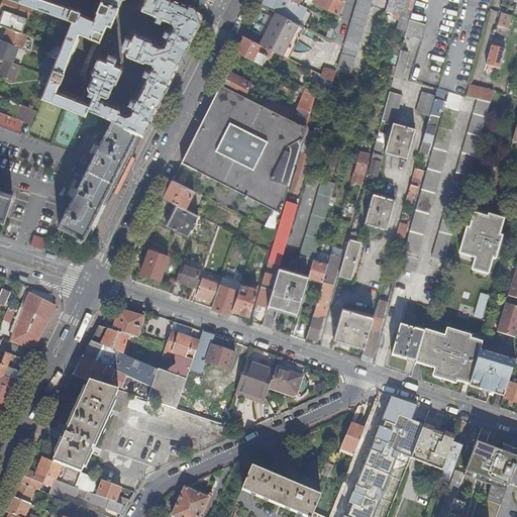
[(15,0),(3,0),(0,9),(4,10),(27,18),(31,6),(15,0)]
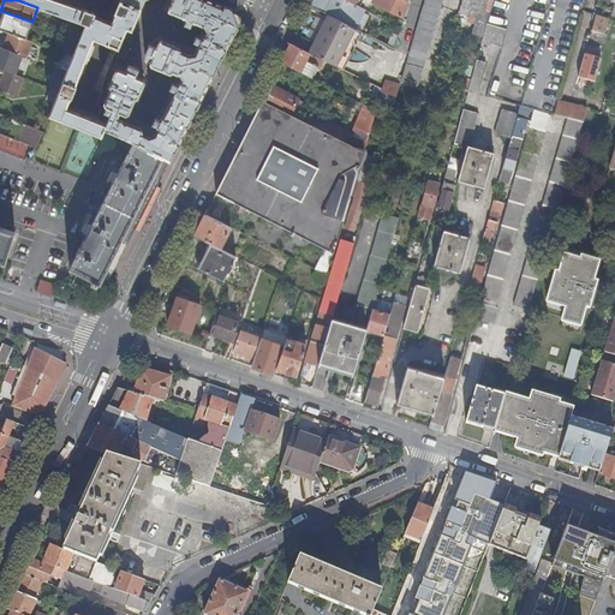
[(101,136),(105,129),(125,137),(135,142),(162,156),(169,160),(238,24),(232,11),(207,0),(172,0),(168,11),(185,17),(184,18),(198,24),(199,24),(206,27),(207,31),(204,36),(203,36),(196,49),(195,54),(189,54),(181,51),(180,48),(162,41),(159,41),(156,48),(154,48),(151,55),(153,57),(150,63),(151,66),(168,72),(172,72),(173,71),(180,75),(181,79),(179,83),(172,96),(173,96),(163,115),(162,114),(156,129),(157,130),(155,135),(149,137),(142,133),(142,130),(141,127),(126,121),(124,123),(123,119),(118,117),(120,112),(126,114),(127,114),(135,99),(138,97),(144,83),(143,79),(135,76),(135,73),(127,71),(127,73),(118,69),(115,70),(109,87),(111,89),(105,103),(106,106),(112,108),(106,124),(99,121),(99,119),(73,108),(72,111),(69,109),(72,101),(70,100),(70,97),(72,97),(76,87),(75,85),(78,78),(81,79),(93,46),(91,46),(94,39),(105,43),(107,48),(112,51),(105,70),(97,90),(101,91),(108,71),(119,48),(127,52),(133,39),(124,34),(127,28),(131,29),(143,0),(18,0),(37,7),(85,24),(79,39),(73,55),(72,58),(67,70),(66,72),(59,91),(55,101),(49,115),(101,136)]
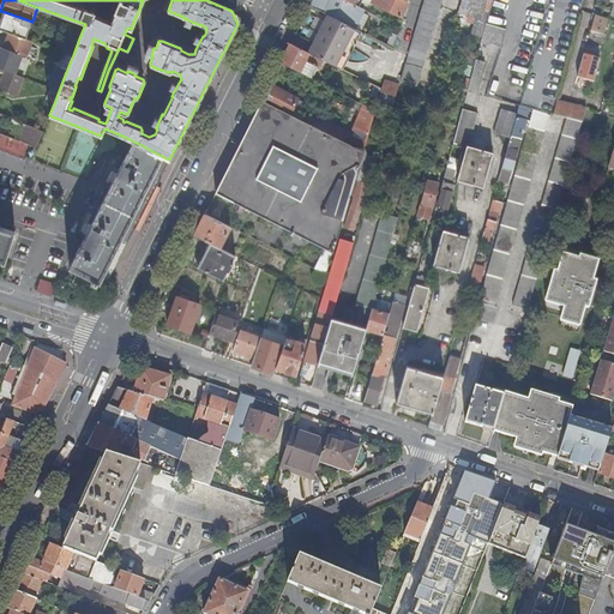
[(355,29),(365,11),(344,0),(312,0),(309,6),(329,16),(355,29)]
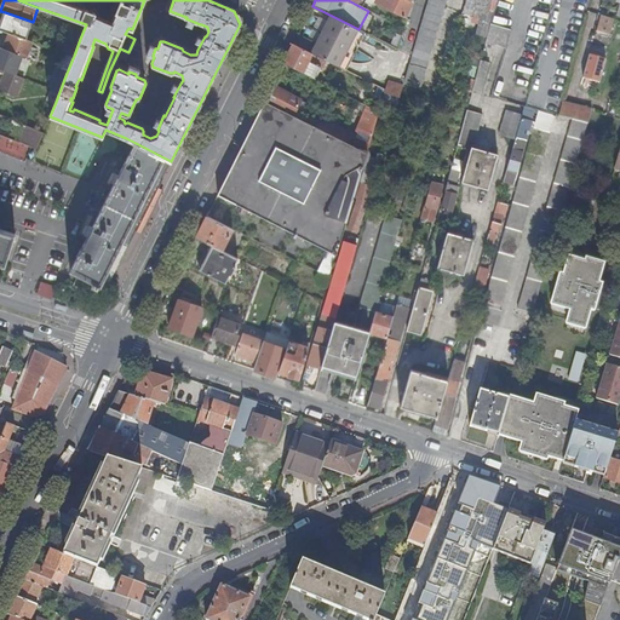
[(405,19),(406,15),(378,0),(375,5),(405,19)]
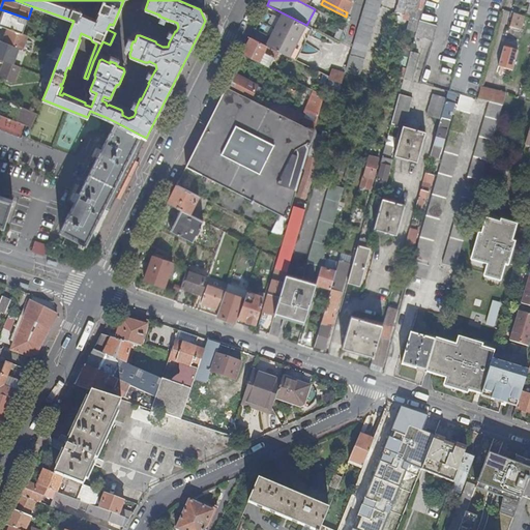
[(347,12),(351,4),(352,2),(348,0),(323,0),(347,12)]
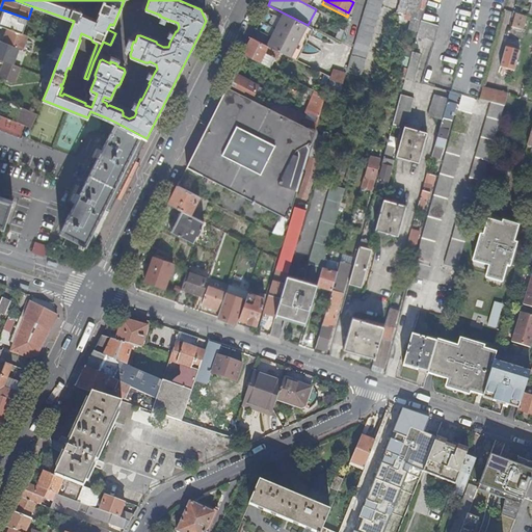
[(361,77),(382,0),(366,0),(363,15),(346,73),(361,77)]
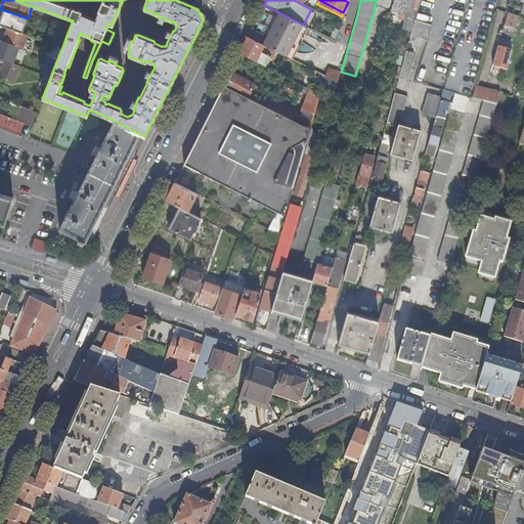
[(420,0),(394,0),(391,11),(406,15),(402,29),(409,31),(416,9),(418,9),(420,0)]
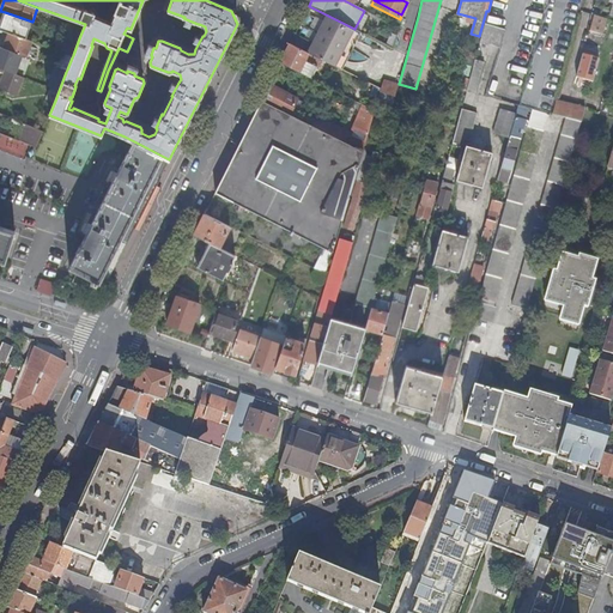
[(25,38),(32,22),(5,12),(0,25),(0,29),(10,32),(25,38)]
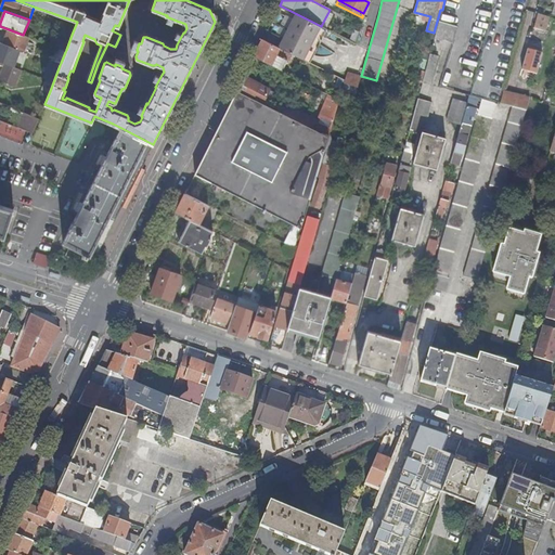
[(297,14),(280,48),(291,54),(310,63),(327,29),(321,26),(297,14)]
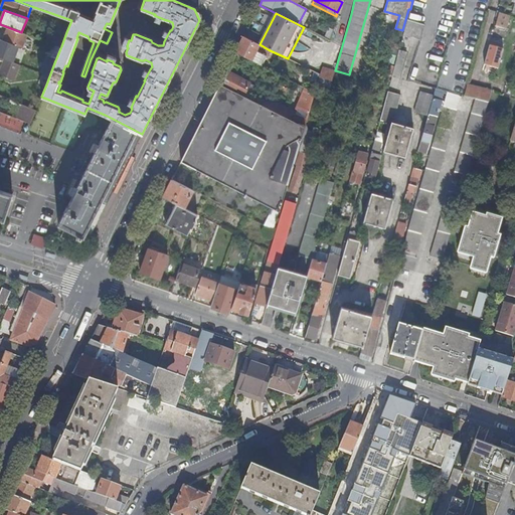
[(511,16),(500,13),(496,28),(506,31),(511,16)]
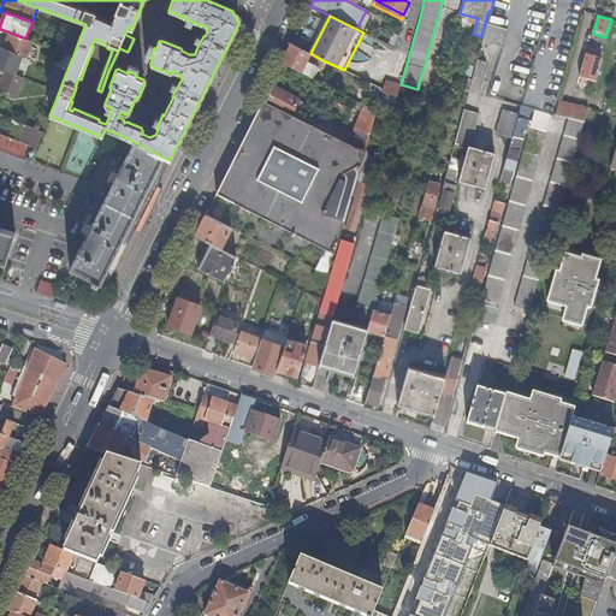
[(508,29),(487,24),(483,42),(503,48),(508,29)]
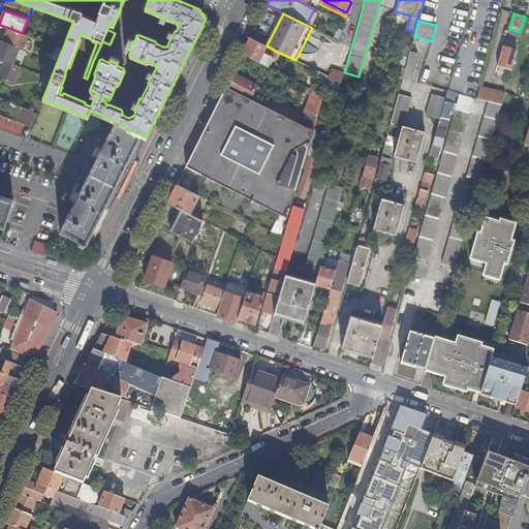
[(22,49),(27,35),(22,33),(8,28),(3,41),(22,49)]
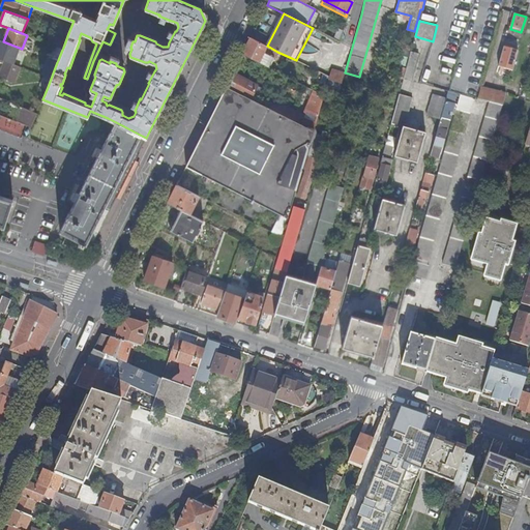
[(54,28),(49,42),(63,48),(68,33),(54,28)]
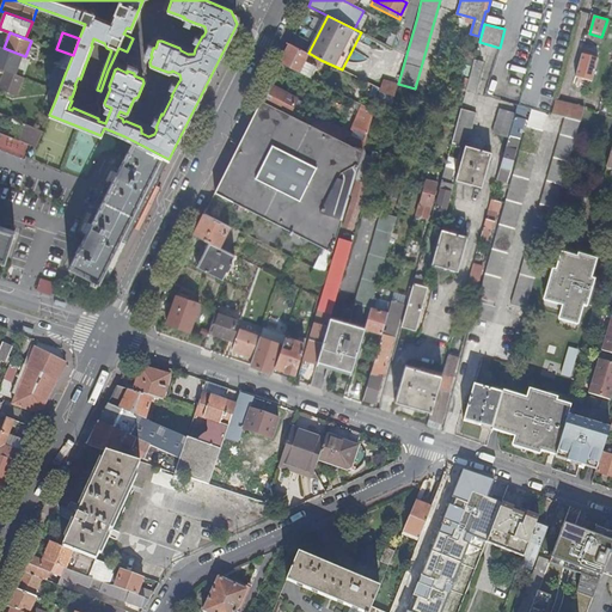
[(391,34),(387,46),(393,48),(397,36),(391,34)]
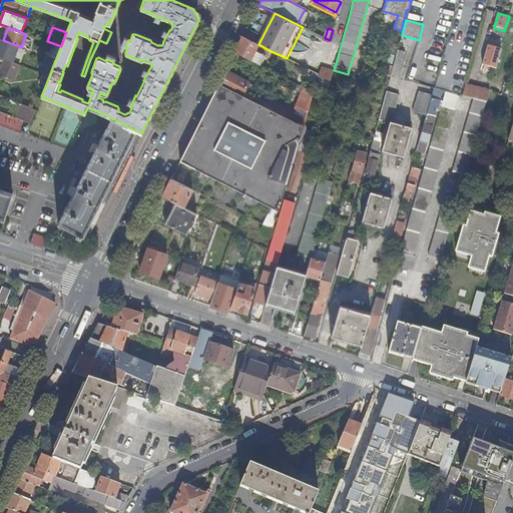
[(242,36),(234,52),(261,66),(269,50),(259,44),(242,36)]
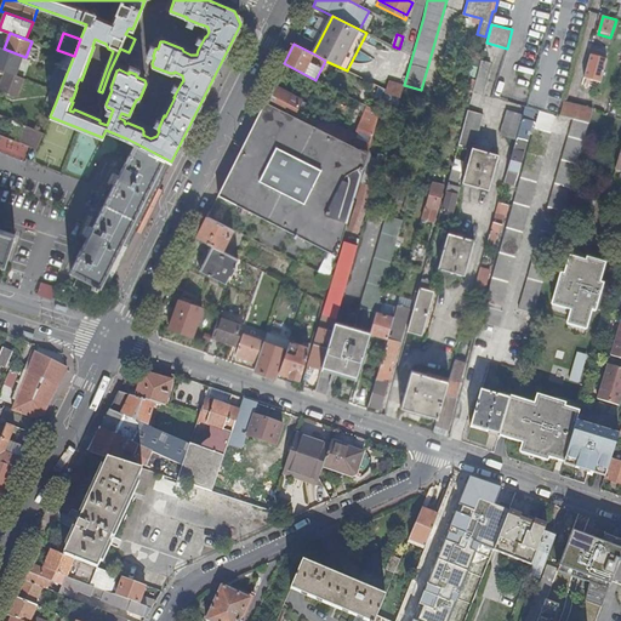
[(23,78),(30,58),(26,57),(4,49),(0,47),(0,68),(6,72),(23,78)]
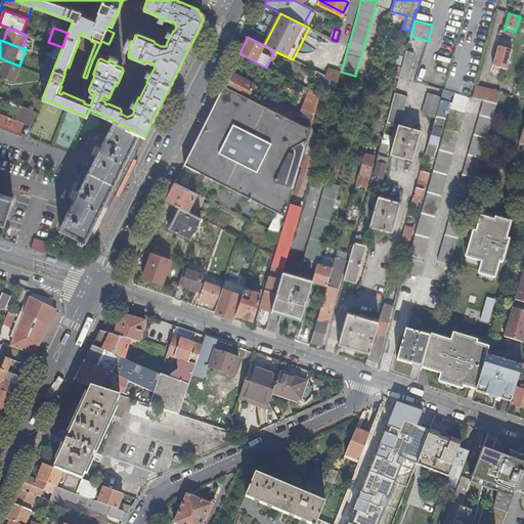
[(49,56),(57,59),(61,49),(53,46),(49,56)]
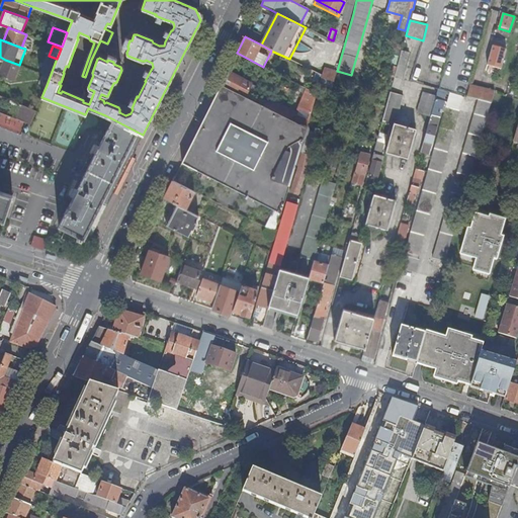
[(501,69),(506,51),(493,48),(488,66),(501,69)]
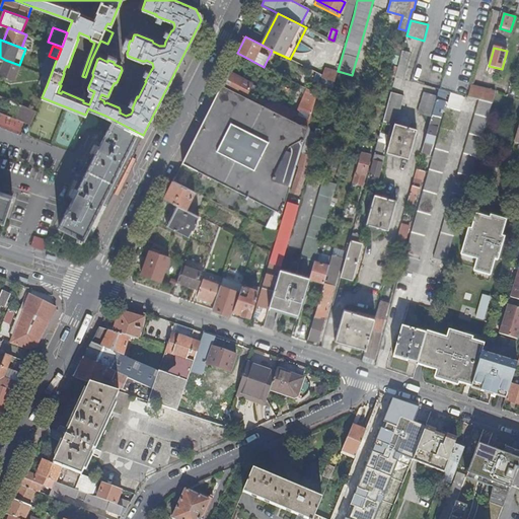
[(410,53),(402,51),(398,66),(394,78),(402,80),(410,53)]
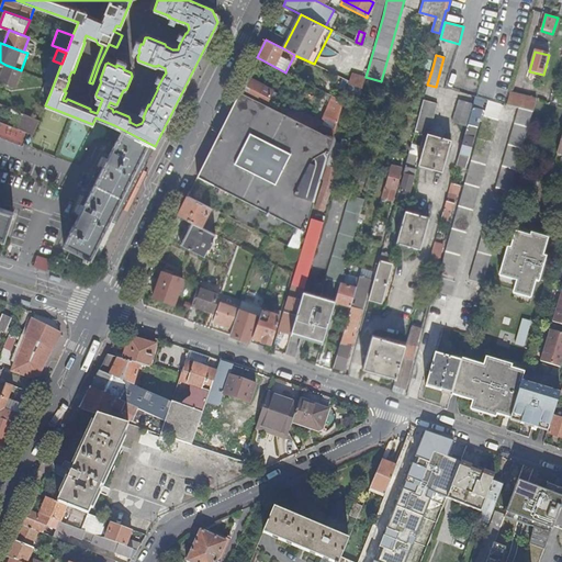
[(60,66),(54,63),(47,80),(54,83),(60,66)]
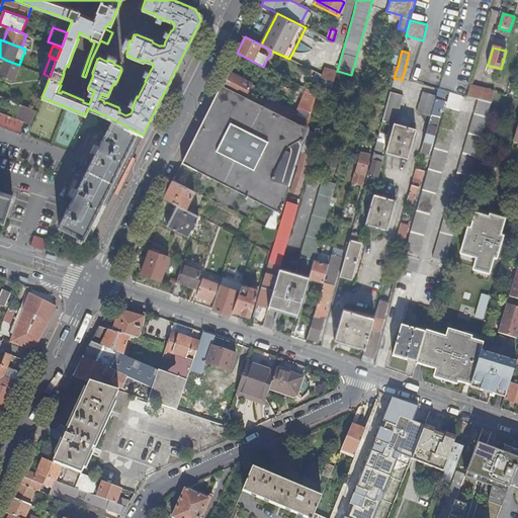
[(20,69),(21,66),(19,65),(5,60),(0,71),(0,76),(13,81),(18,68),(20,69)]
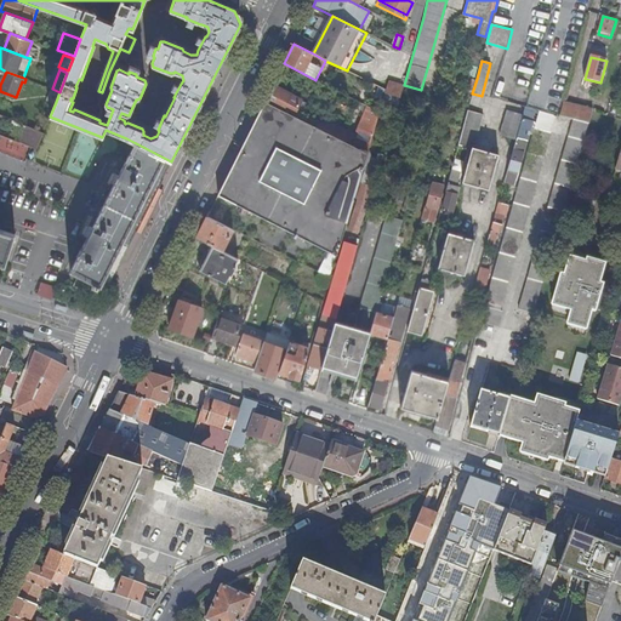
[(473,89),(477,79),(462,74),(460,85),(473,89)]
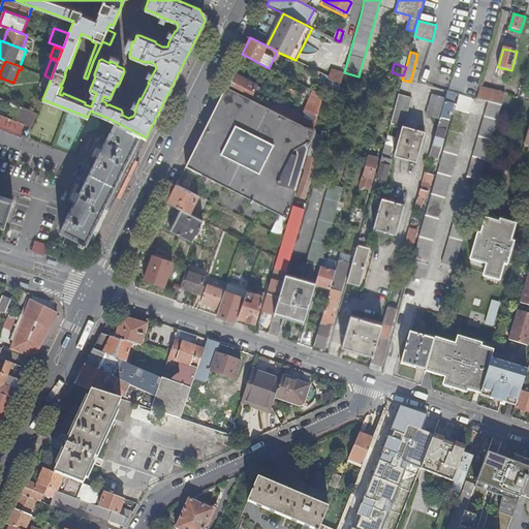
[(343,73),(331,70),(329,78),(325,89),(338,92),(343,73)]
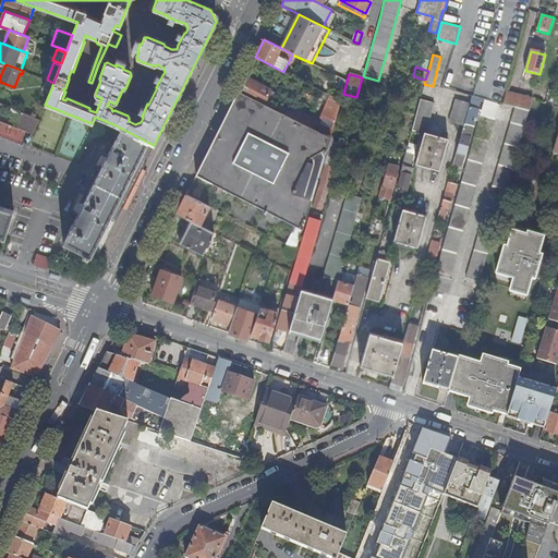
[(271,91),(245,77),(239,92),(264,104),(271,91)]
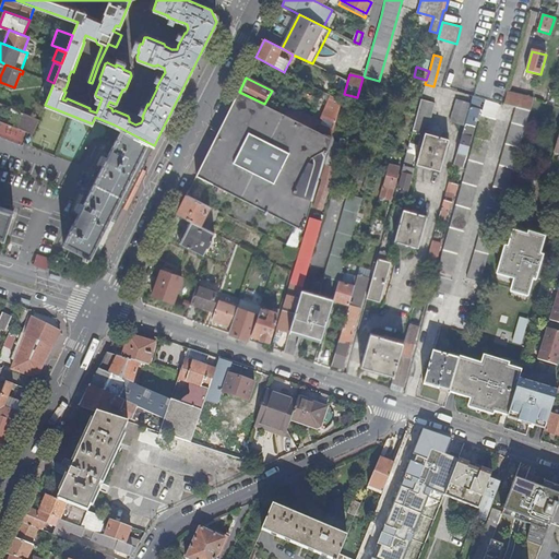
[(54,83),(47,80),(44,90),(50,92),(54,83)]
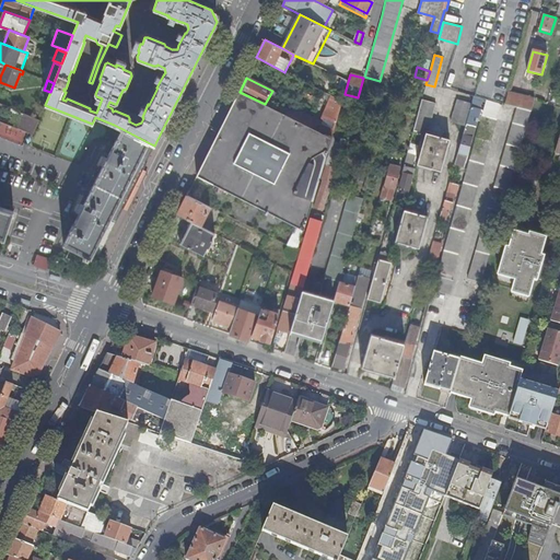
[(325,159),(331,138),(292,118),(269,107),(265,104),(240,92),(230,111),(325,159)]
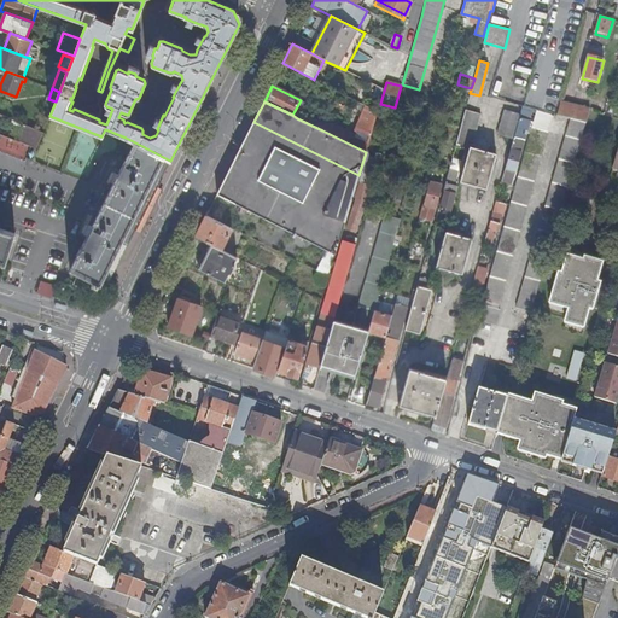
[(365,105),(361,112),(353,135),(327,122),(322,130),(366,152),(378,112),(365,105)]
